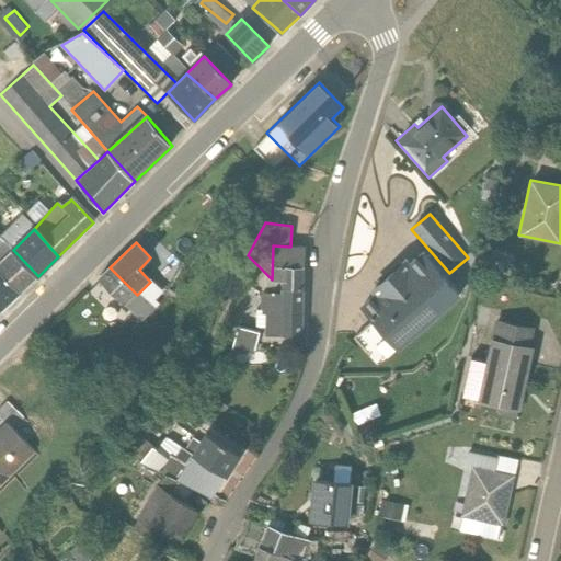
[(302,290),(304,247),(290,247),(273,245),(272,279),(281,279),(281,289),(302,290)]
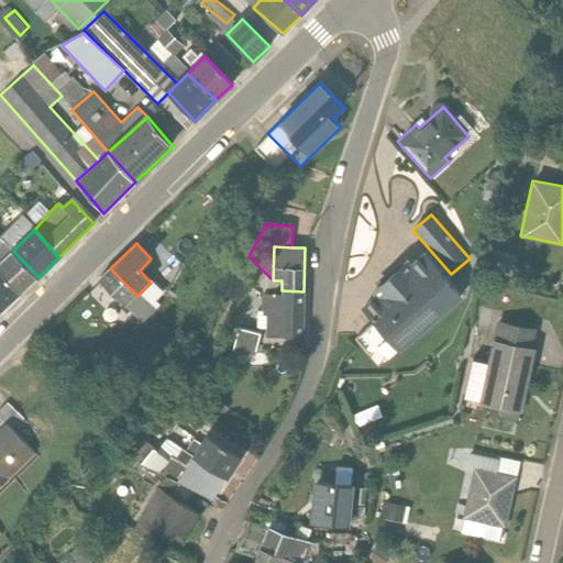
[(0,264),(0,272),(22,295),(39,277),(13,251),(0,264)]
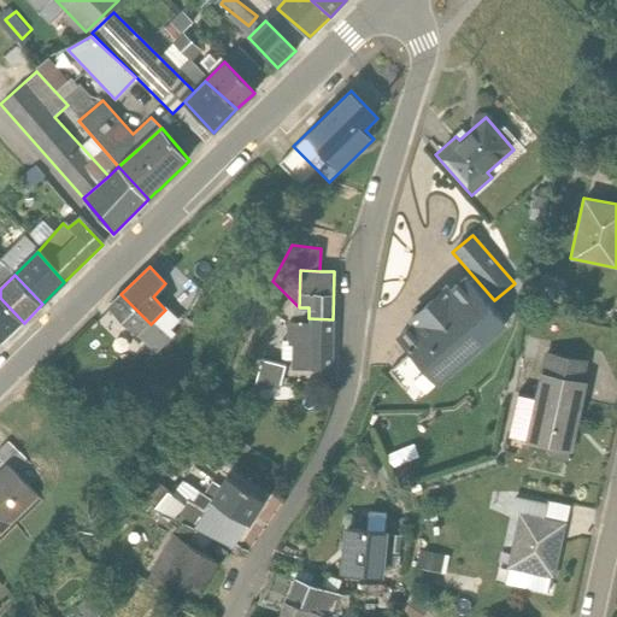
[(507,325),(465,275),(451,288),(447,285),(409,317),(412,322),(395,336),(410,353),(389,371),(415,401),(507,325)]
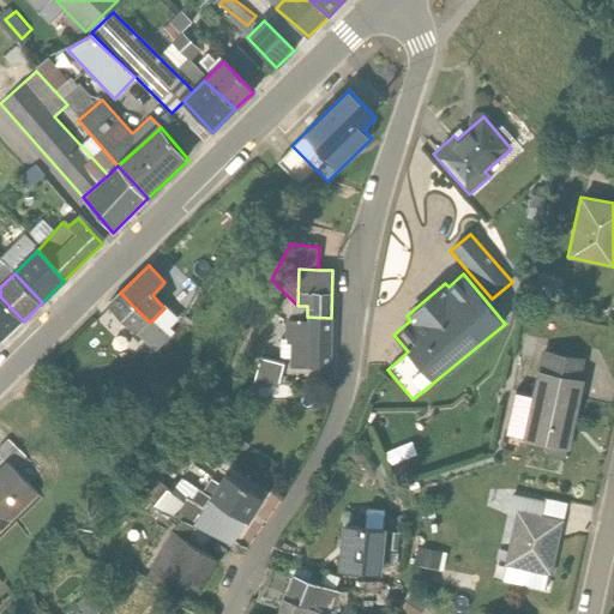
[(203,301),(187,284),(168,304),(184,319),(203,301)]
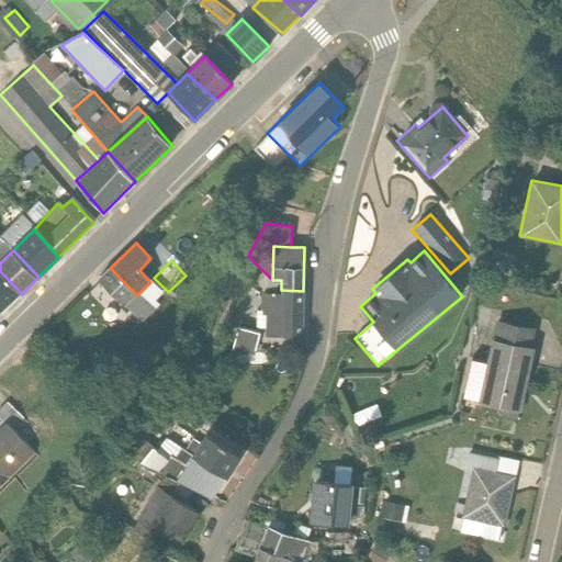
[(137,295),(110,268),(97,280),(124,308),(137,295)]
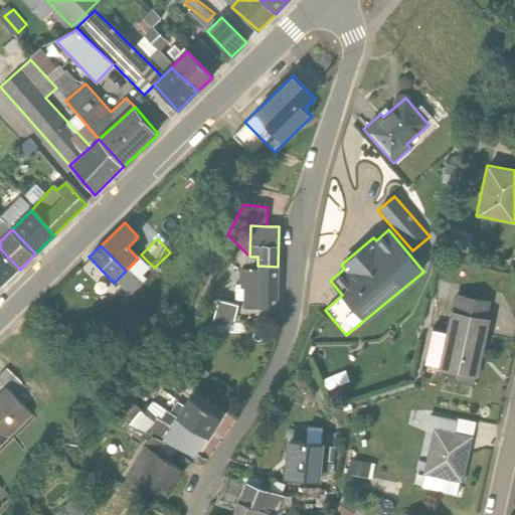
[(0,248),(0,286),(1,288),(20,270),(0,248)]
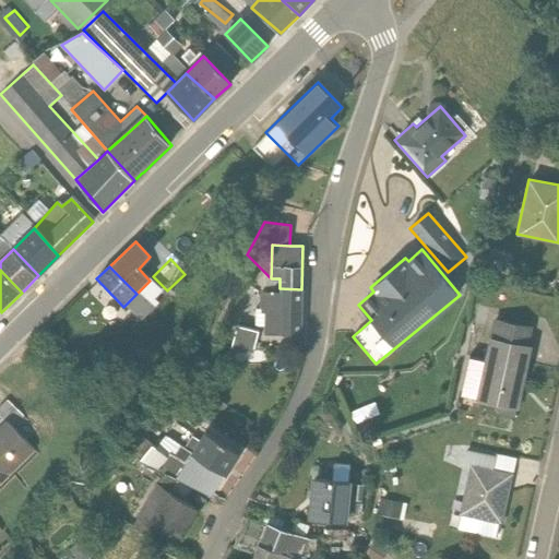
[(301,289),(280,288),(280,293),(259,293),(258,313),(264,313),(263,335),(300,336),(301,289)]
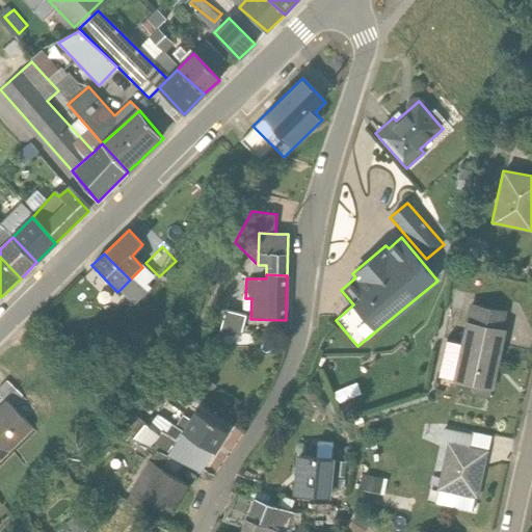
[(509,311),(471,302),(462,343),(455,377),(454,380),(493,389),(509,311)]
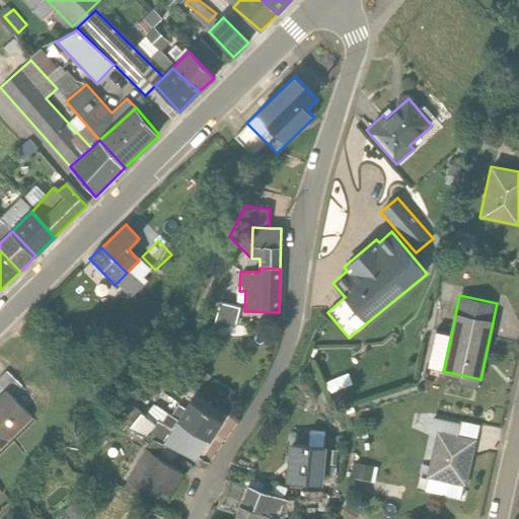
[(225,300),(219,320),(238,325),(244,305),(225,300)]
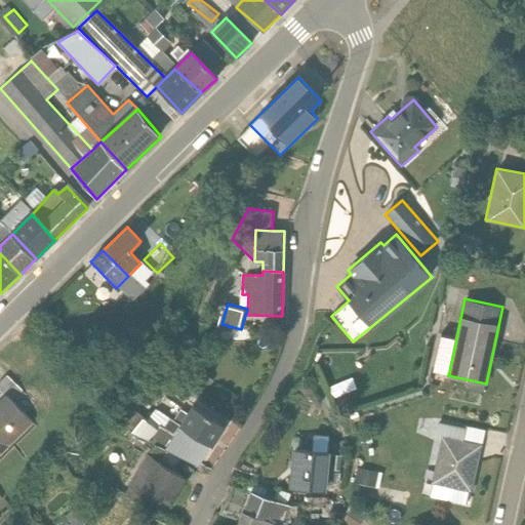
[(449,372),(456,338),(441,335),(434,368),(449,372)]
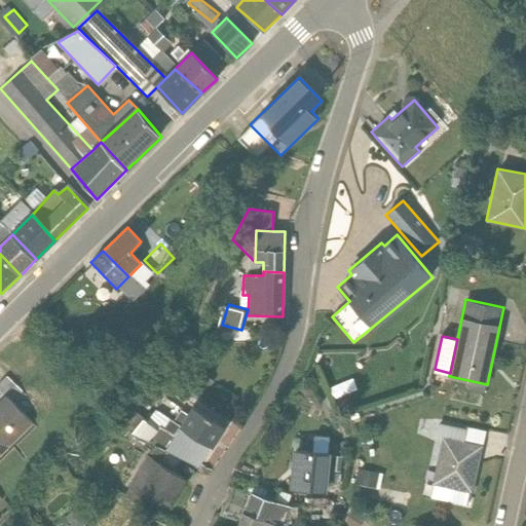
[(0,455),(32,424),(5,397),(0,402),(0,455)]
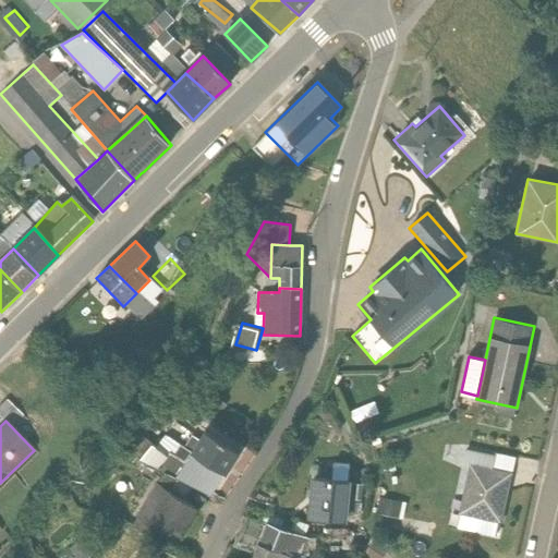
[(179,464),(191,440),(164,426),(152,451),(179,464)]
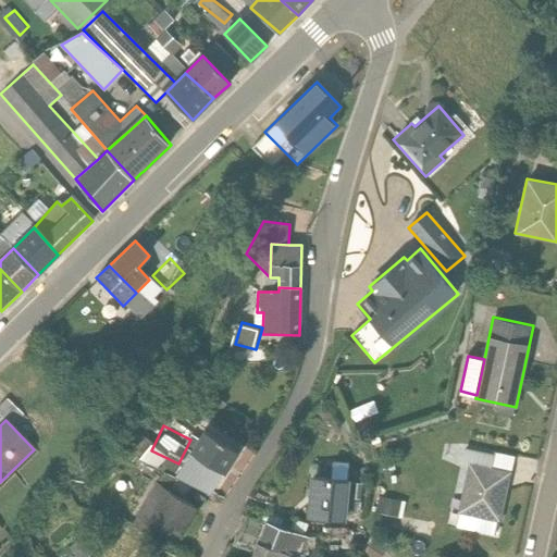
[(238,448),(205,426),(190,446),(226,469),(238,448)]
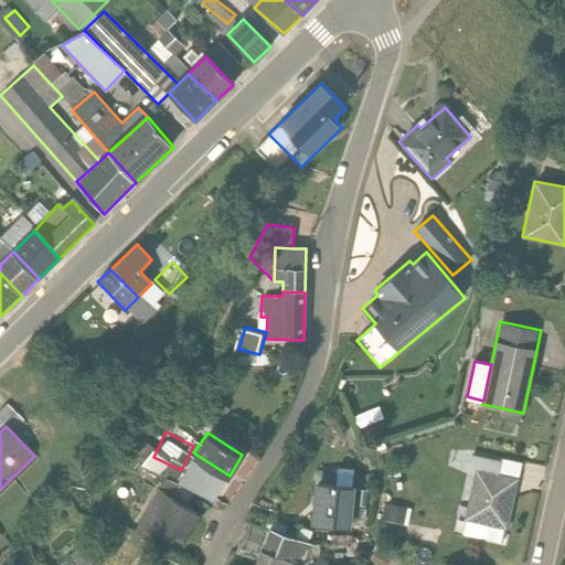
[(521,462),(471,451),(467,469),(475,470),(464,518),(507,528),(521,462)]
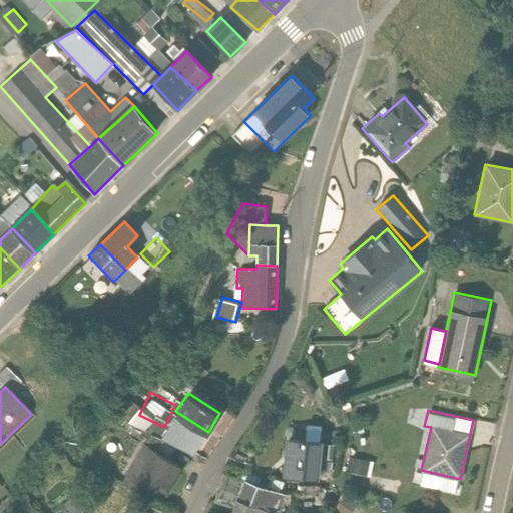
[(195,451),(208,432),(175,411),(161,433),(177,441),(195,451)]
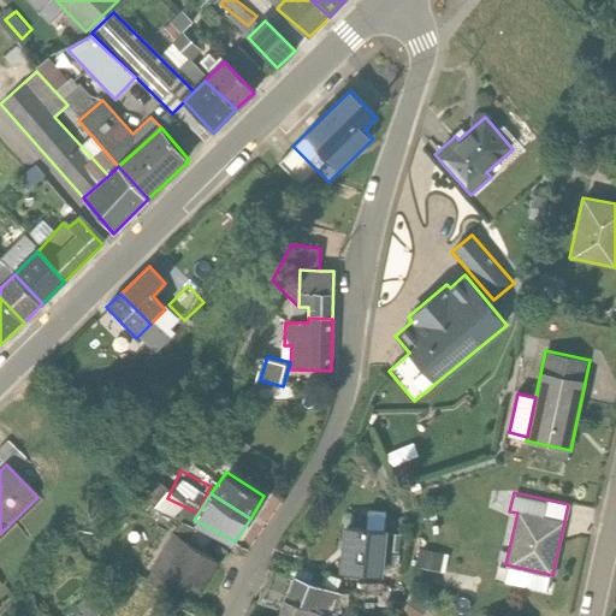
[(203,546),(213,529),(194,520),(183,516),(150,561),(200,590),(219,557),(203,546)]
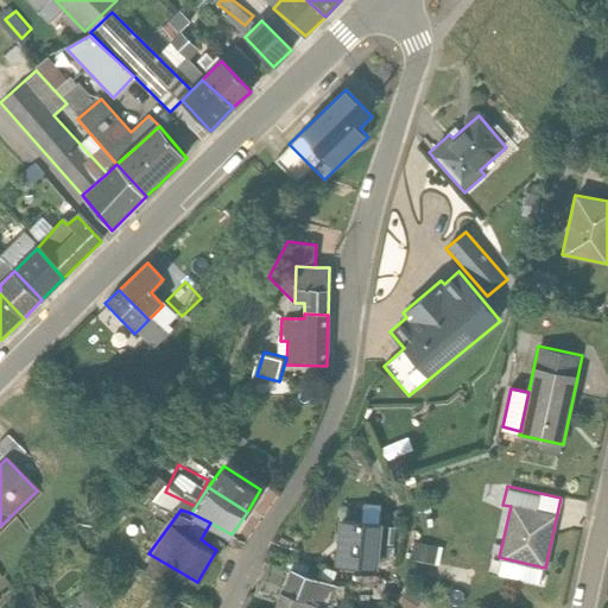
[(382,518),(339,512),(336,559),(379,567),(382,518)]
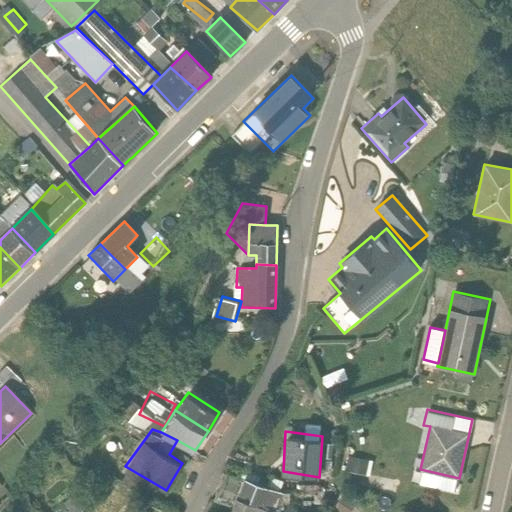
[(350,467),(371,469),(373,454),(352,451),(350,467)]
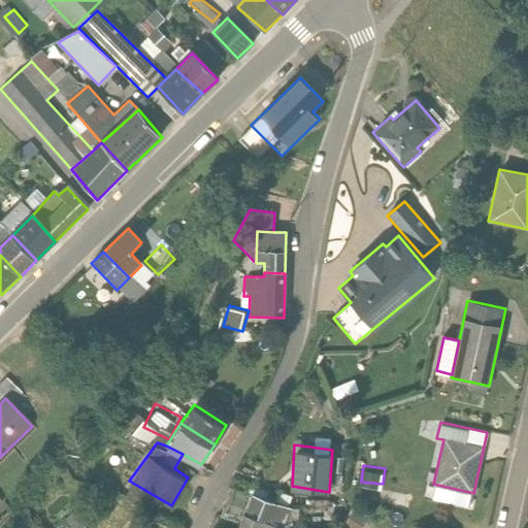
[(241,521),(252,492),(231,485),(221,515),(241,521)]
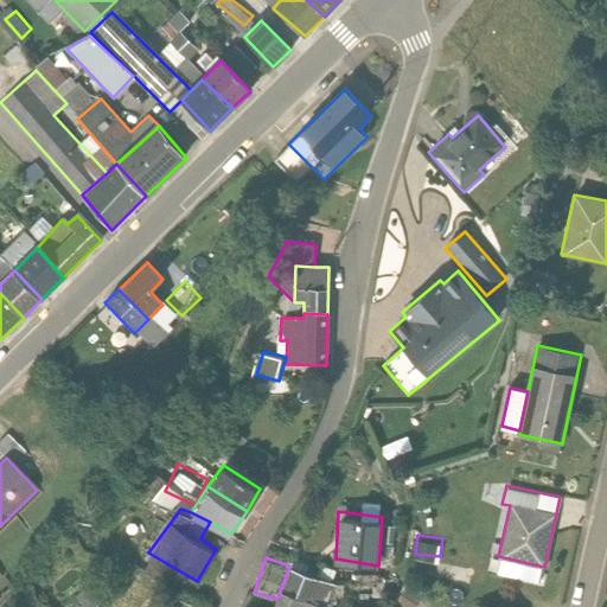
[(331,606),(337,580),(289,566),(278,599),(274,606),(331,606)]
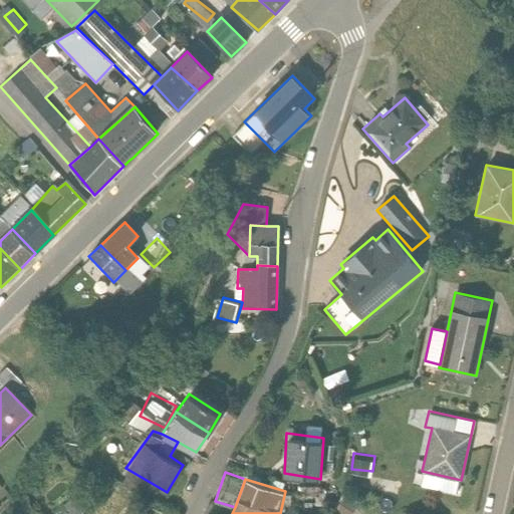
[(142,513),(129,505),(122,513),(142,513)]
